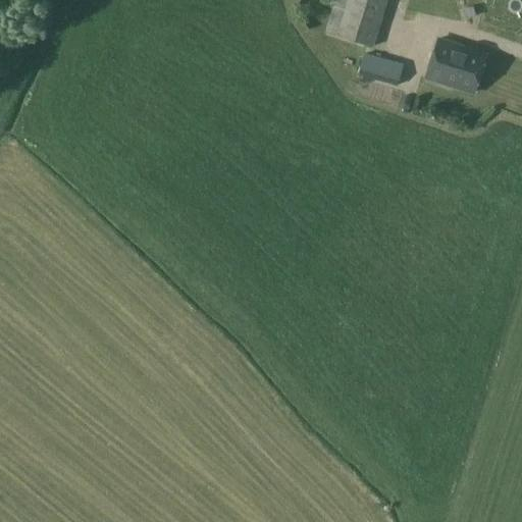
[(332,7),(324,32),(335,36),(347,0),(325,0),(324,5),(332,7)]
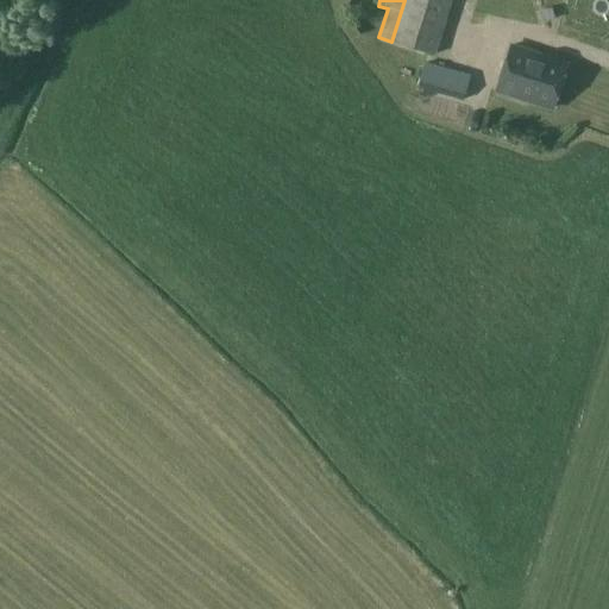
[(450,0),(405,0),(391,42),(426,52),(434,56),(446,19),(452,1),(451,0),(450,0)]
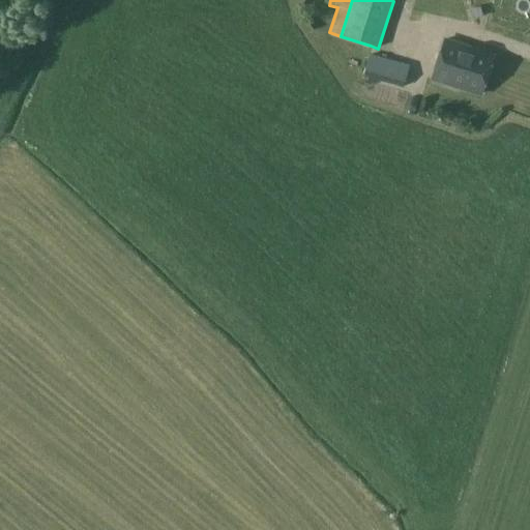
[(479,7),(466,10),(469,22),(479,19),(483,17),(479,7)]
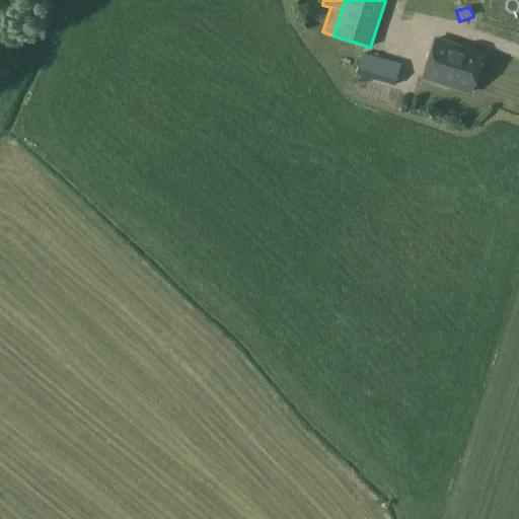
[(472,92),(484,54),(436,40),(424,78),(472,92)]
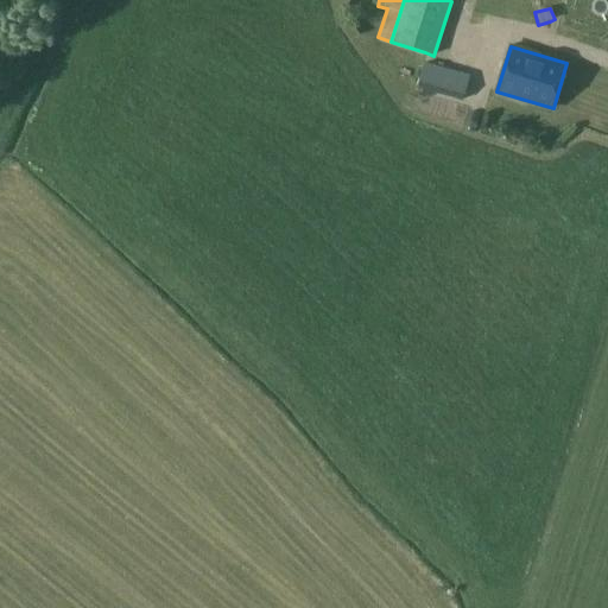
[(470,75),(423,63),(416,88),(463,101),(470,75)]
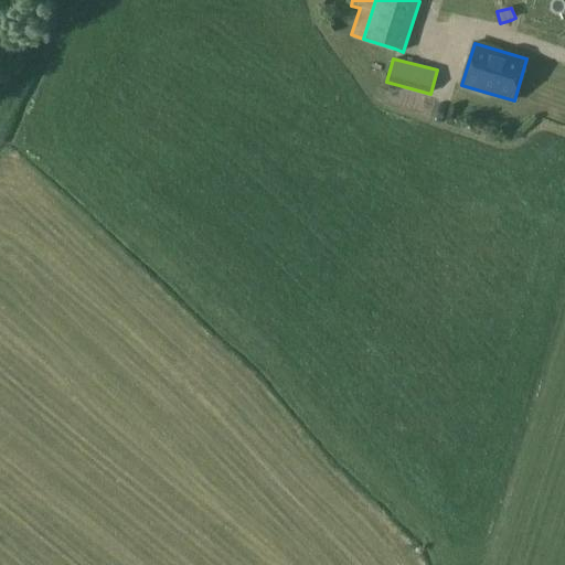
All buildings are outlined.
